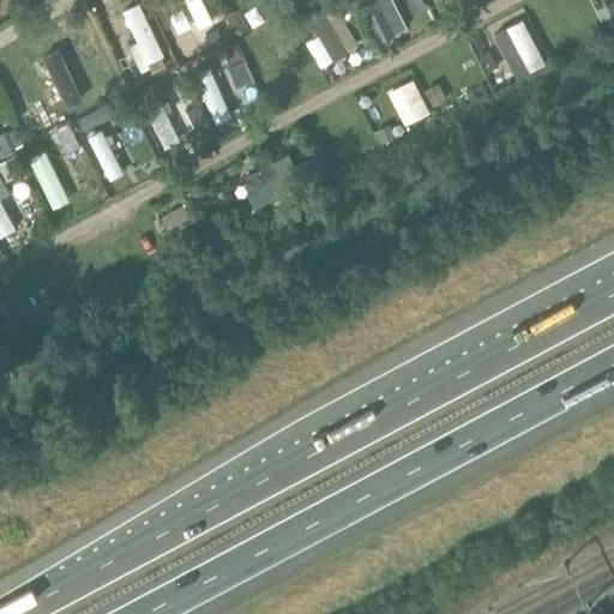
[(204,0),(187,0),(211,47),(224,40),(204,0)]
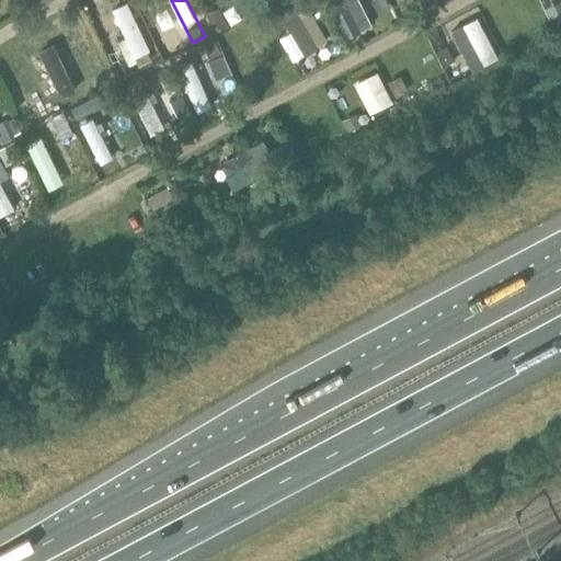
[(295,12),(307,6),(302,0),(289,0),(276,8),(304,55),(316,48),(295,12)]
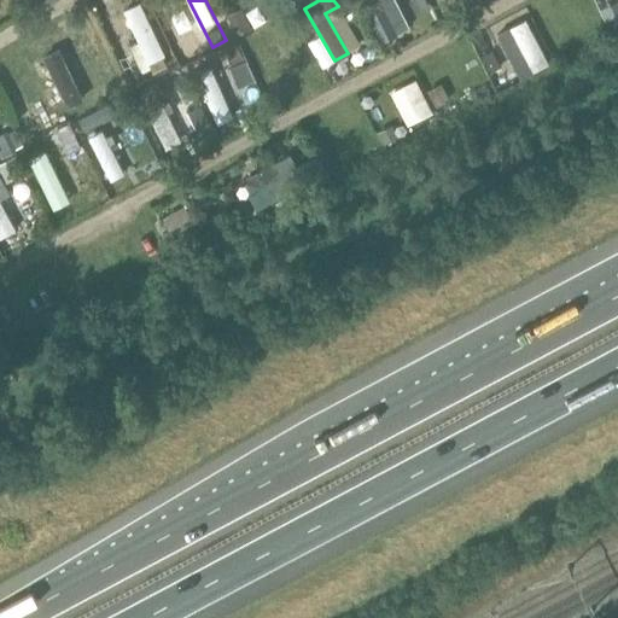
[(401,17),(394,0),(360,0),(372,29),(401,17)]
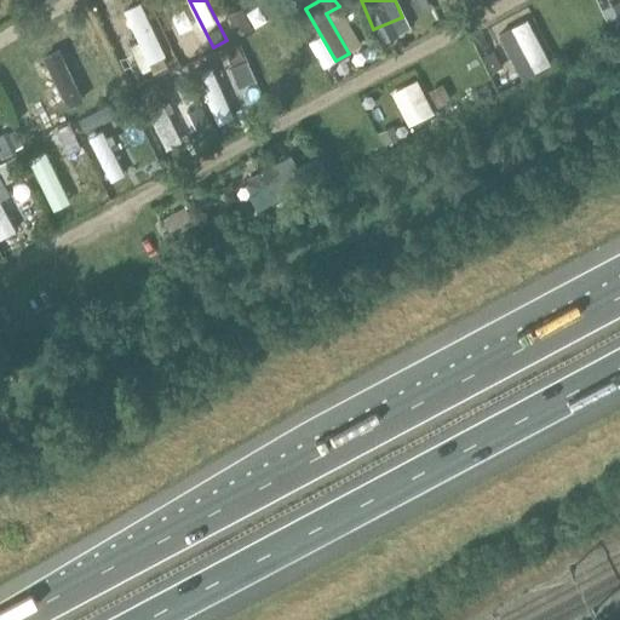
[(470,0),(466,3),(475,18),(507,0),(470,0)]
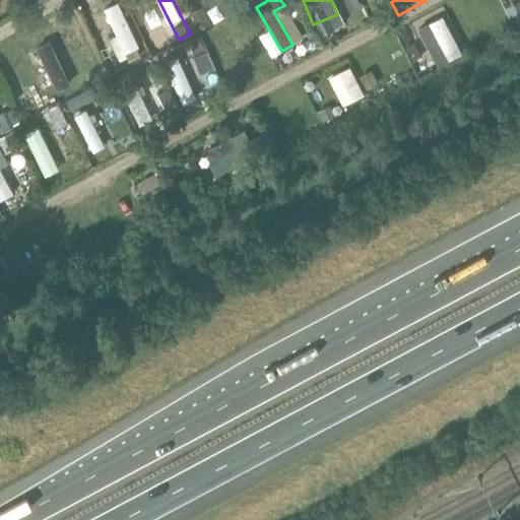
[(135,48),(137,47),(117,3),(105,9),(117,35),(109,39),(119,60),(127,56),(129,60),(139,56),(135,48)]
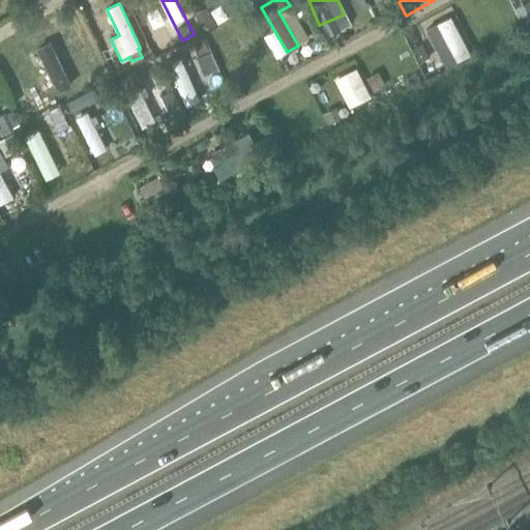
[(450,18),(438,24),(457,62),(469,57),(450,18)]
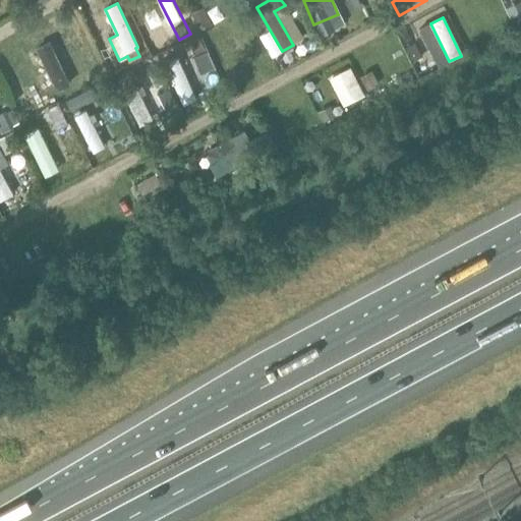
[(18,36),(26,61),(69,47),(61,20),(18,36)]
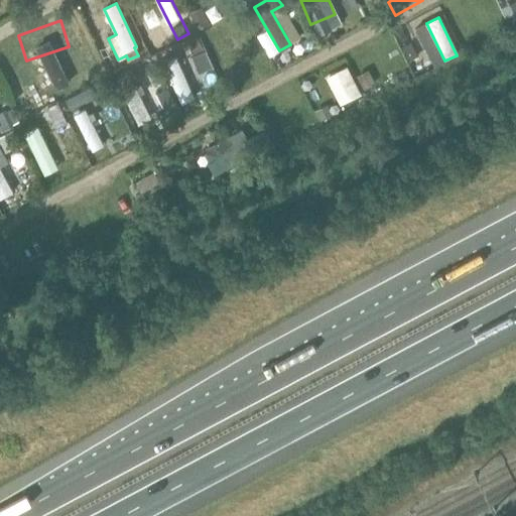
[(174,57),(161,63),(179,105),(192,99),(174,57)]
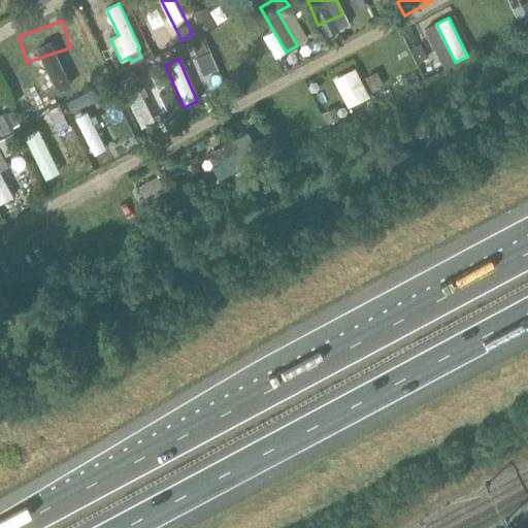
[(136,71),(120,77),(135,113),(157,105),(147,84),(142,86),(136,71)]
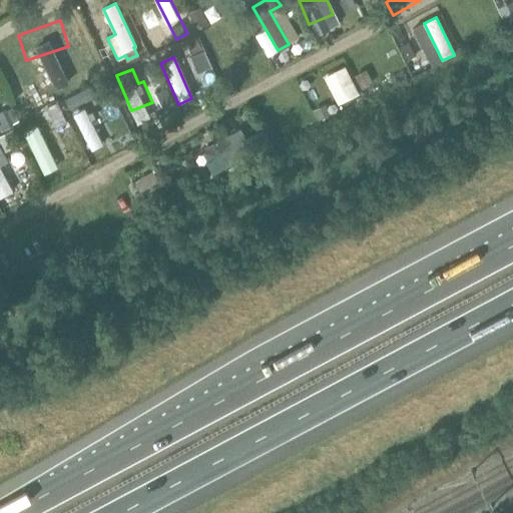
[(339,69),(329,74),(340,95),(332,99),(338,109),(346,104),(347,105),(356,100),(339,69)]
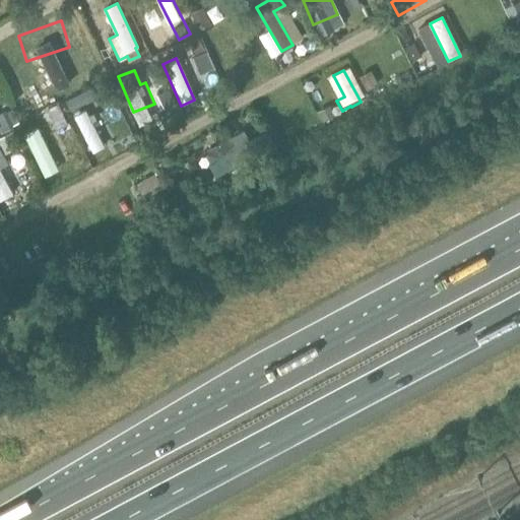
[(14,89),(5,95),(14,109),(23,103),(14,89)]
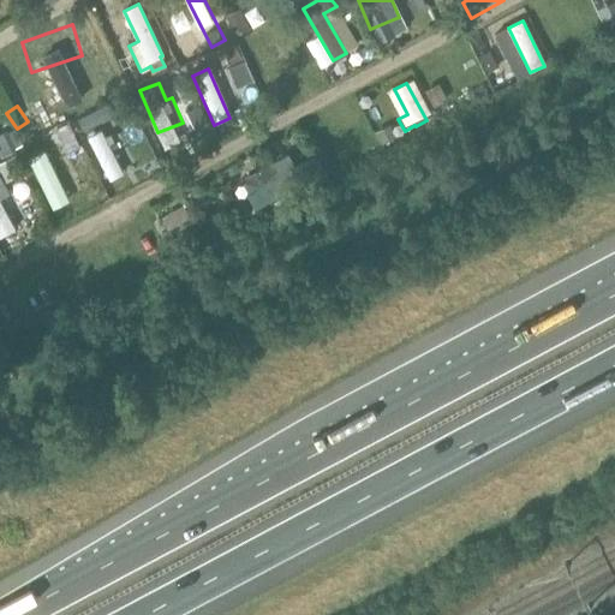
[(106,115),(79,127),(97,163),(109,157),(102,142),(115,136),(106,115)]
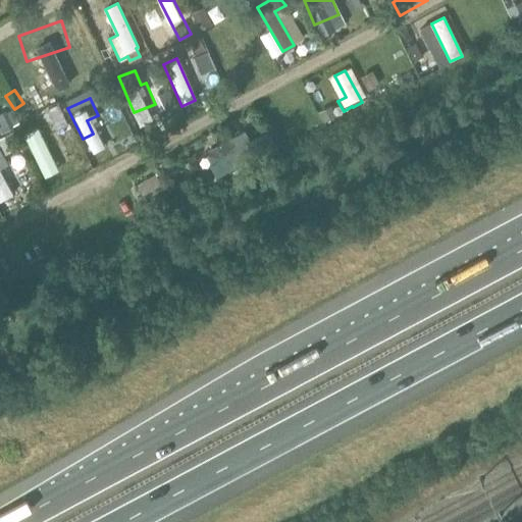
[(177,101),(166,106),(173,121),(185,116),(177,101)]
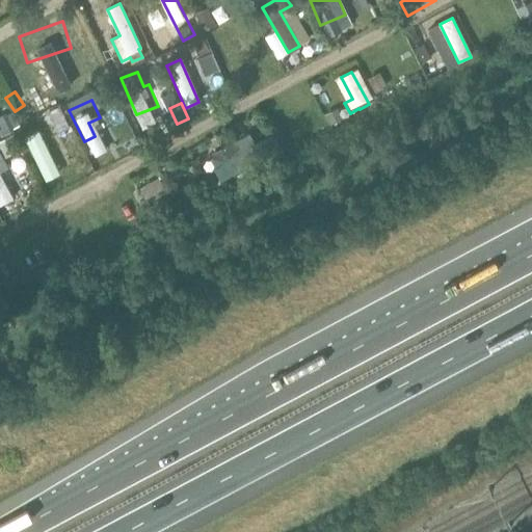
[(0,111),(0,130),(14,123),(5,109),(0,111)]
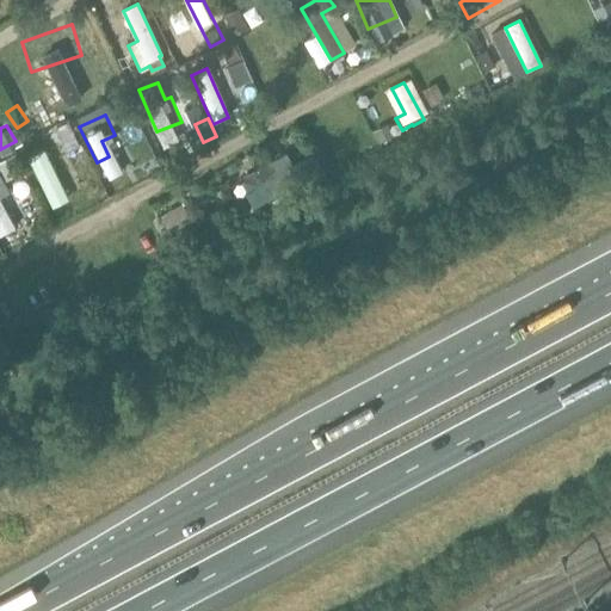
[(37,191),(65,174),(45,143),(19,160),(37,191)]
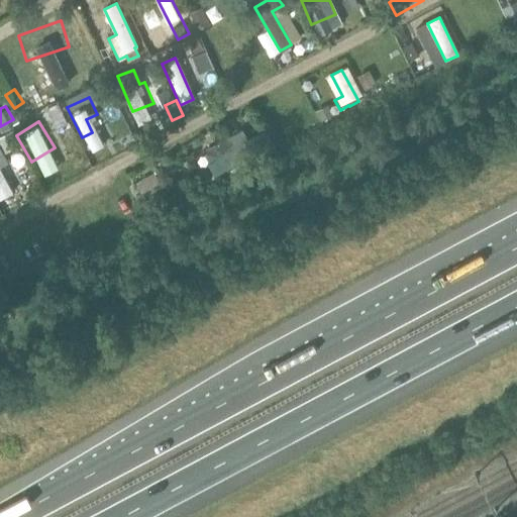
[(260,135),(249,141),(242,129),(217,143),(224,154),(207,165),(214,177),(266,147),(268,152),(275,148),(265,130),(259,134),(260,135)]
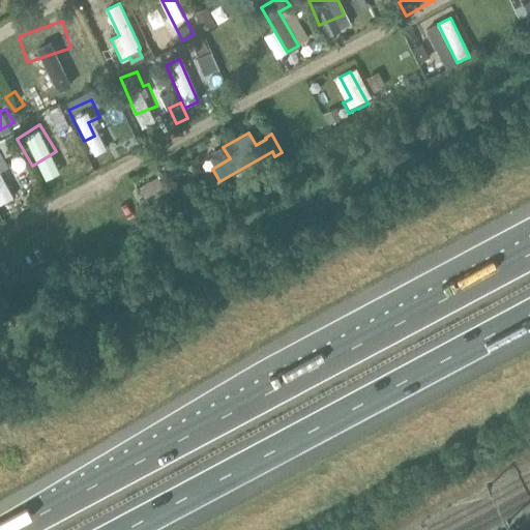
[(163,200),(146,209),(151,218),(167,209),(167,204),(163,200)]
